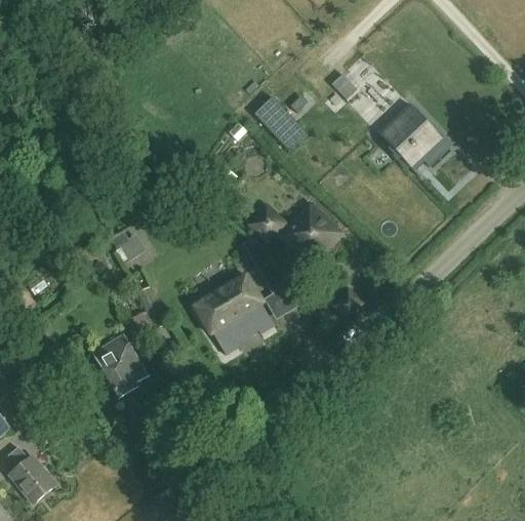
[(348,72),(336,83),(353,99),(364,89),(348,72)]
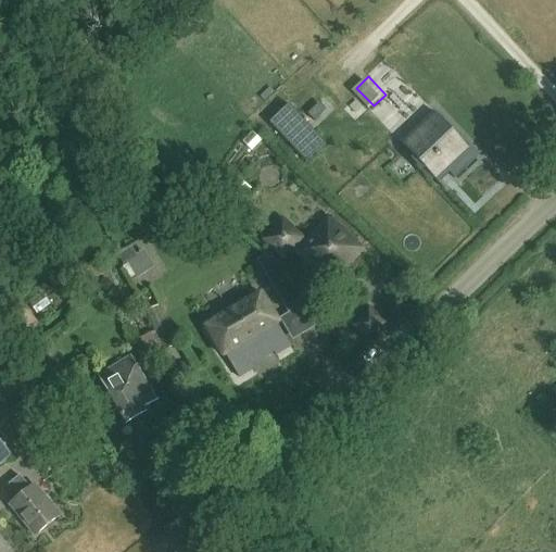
[(290,101),(269,120),(304,159),(325,140),(290,101)]
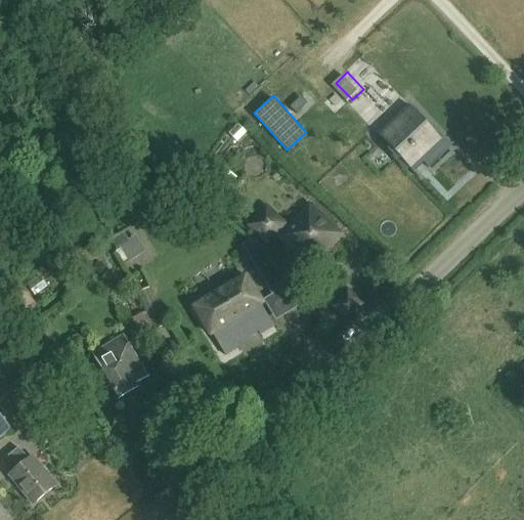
[(377,131),(418,174),(419,173),(415,168),(423,159),(428,164),(449,144),(408,101),(377,131)]
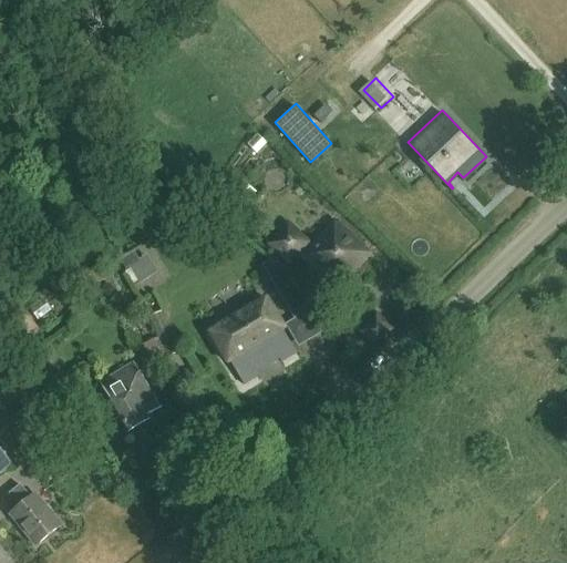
[(337,284),(367,251),(333,221),(312,244),(288,222),(271,239),(291,258),(299,249),(337,284)]
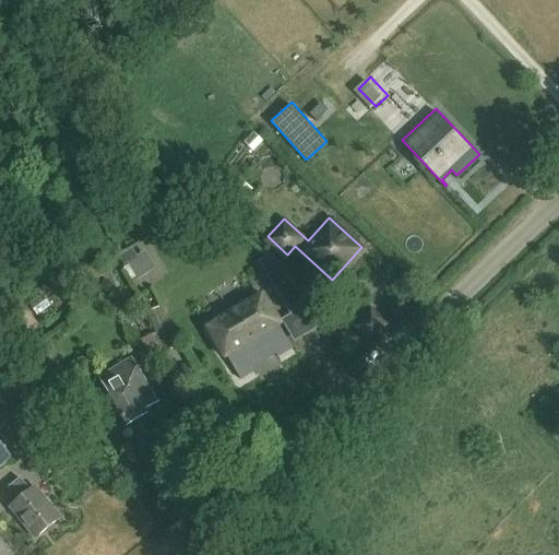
[(138,252),(129,258),(139,274),(147,270),(138,252)]
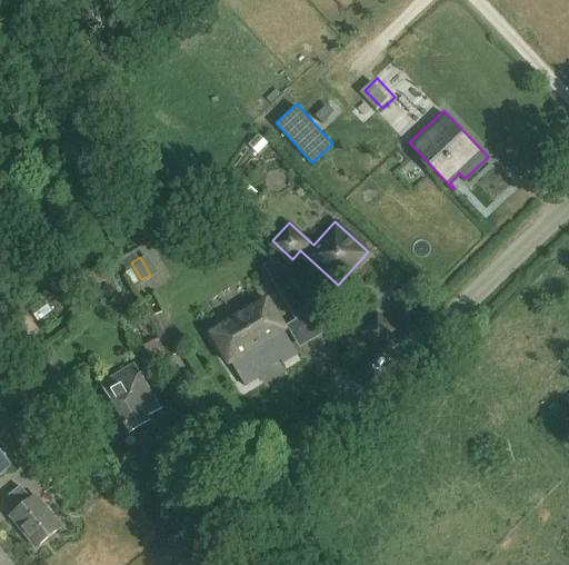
[(267,268),(281,281),(291,271),(277,257),(267,268)]
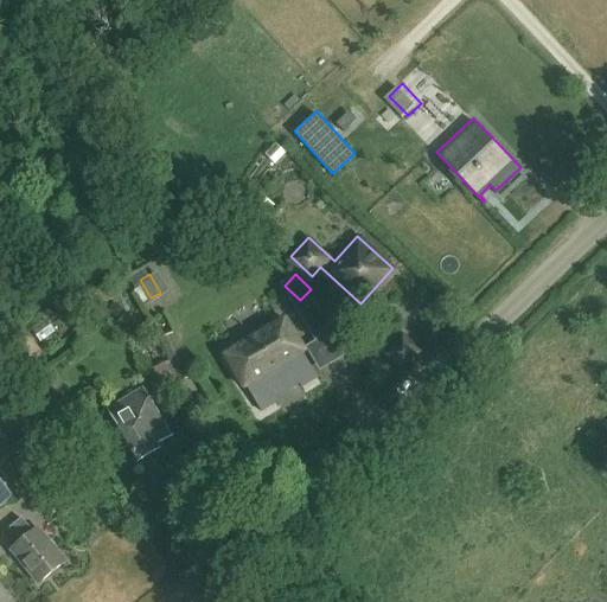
[(331,330),(313,300),(302,306),(320,335),(331,330)]
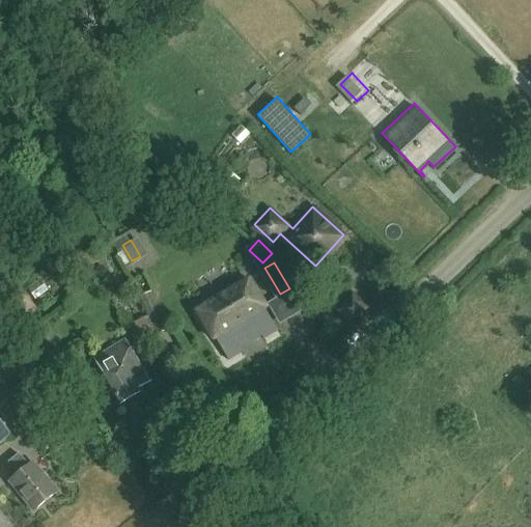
[(263,336),(277,327),(263,305),(266,304),(249,276),(196,308),(213,336),(215,335),(228,357),(243,349),(241,345),(261,333),(263,336)]
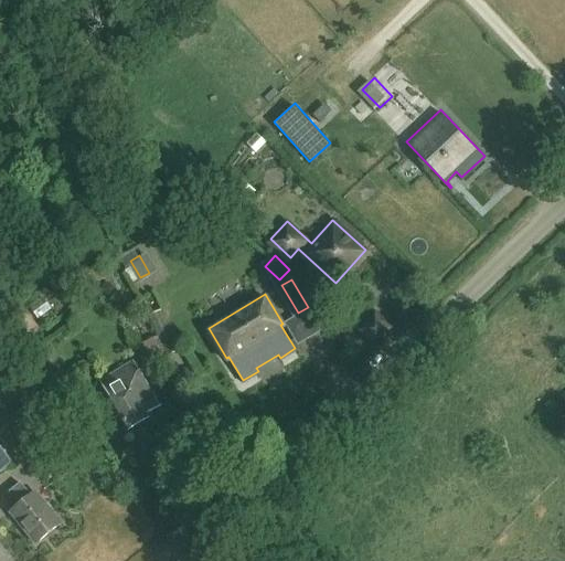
[(179,348),(160,307),(148,313),(158,336),(145,342),(151,355),(163,348),(167,353),(179,348)]
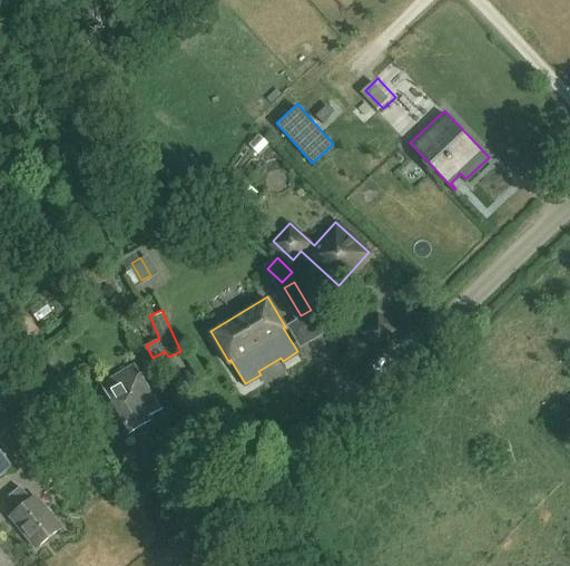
[(145,415),(160,407),(145,379),(146,378),(136,361),(100,380),(110,398),(128,429),(147,419),(145,415)]
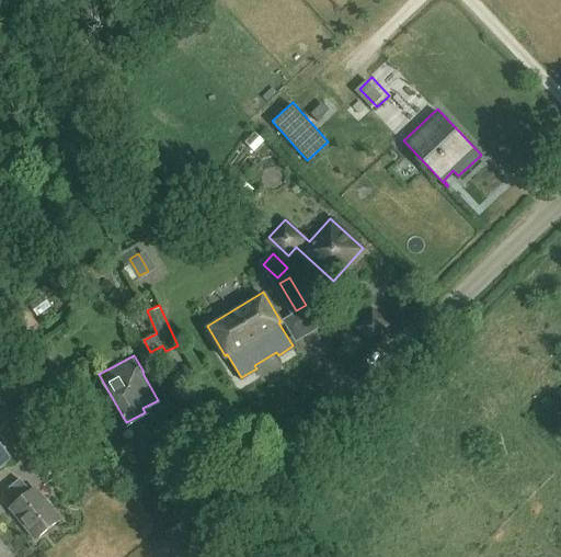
[(0,466),(11,458),(0,443),(0,466)]
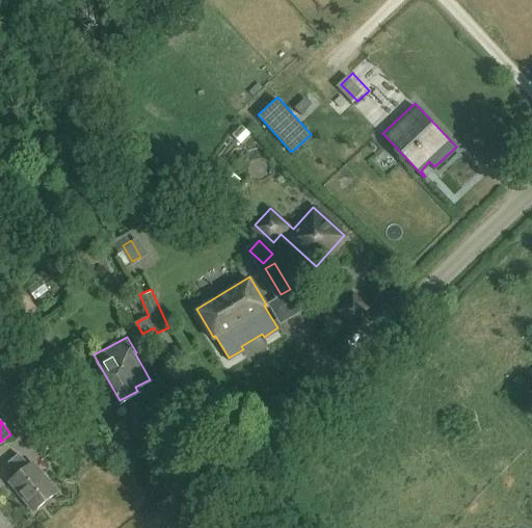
[(33,509),(57,491),(33,460),(28,465),(17,452),(7,460),(18,473),(9,480),(33,509)]
